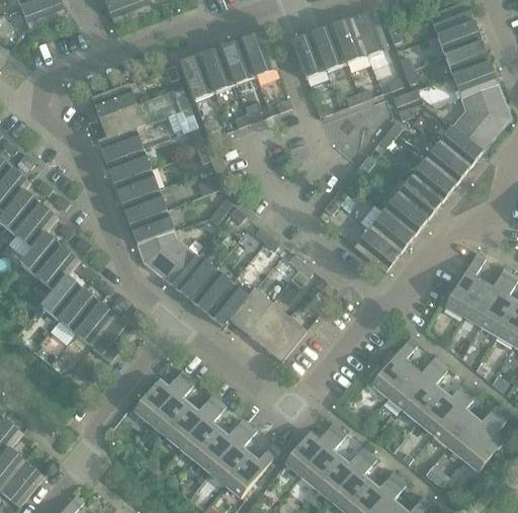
[(67,14),(61,0),(38,0),(21,6),(29,27),(67,14)]
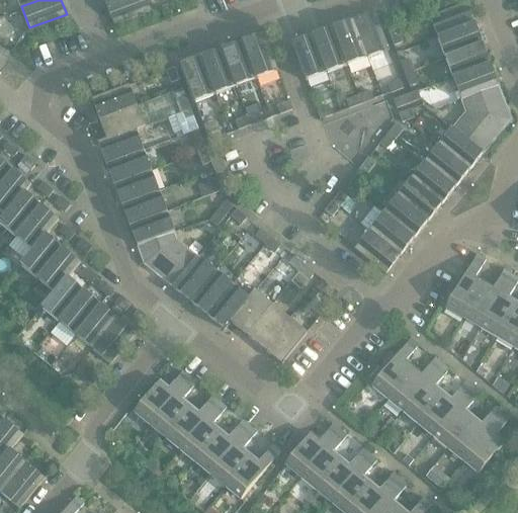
[(150,9),(146,0),(107,0),(104,1),(112,23),(150,9)]
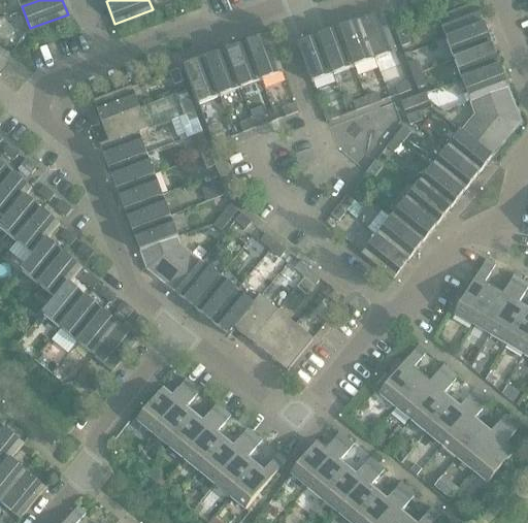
[(484,22),(476,1),(438,15),(446,36),(484,22)]
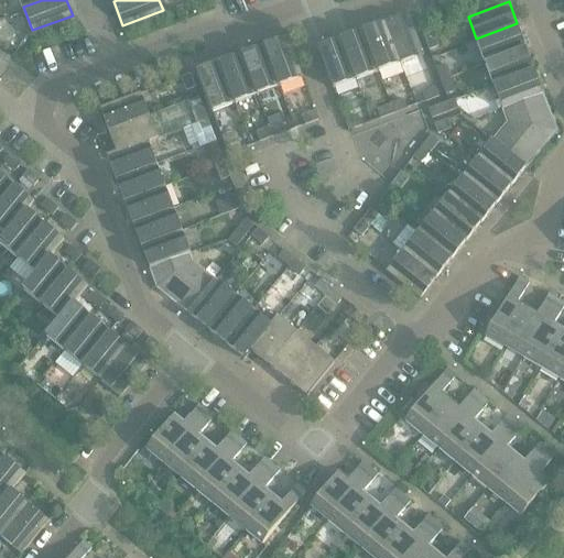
[(424,51),(409,10),(386,19),(401,59),(424,51)]
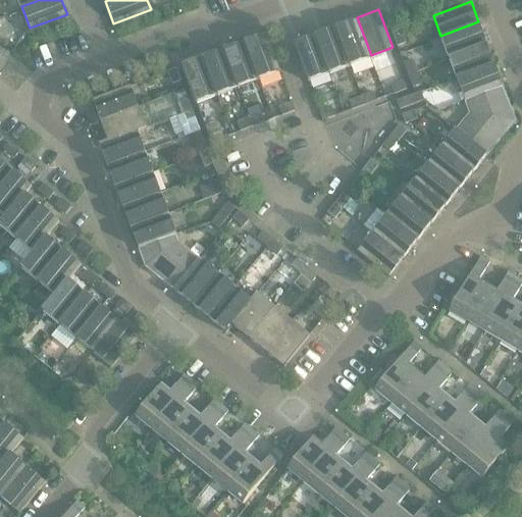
[(371,55),(357,17),(335,26),(350,63),(371,55)]
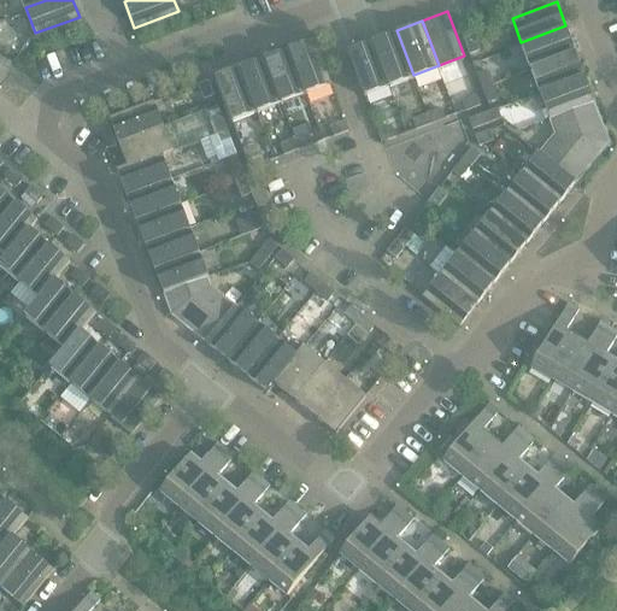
[(575,50),(565,25),(521,42),(530,66),(575,50)]
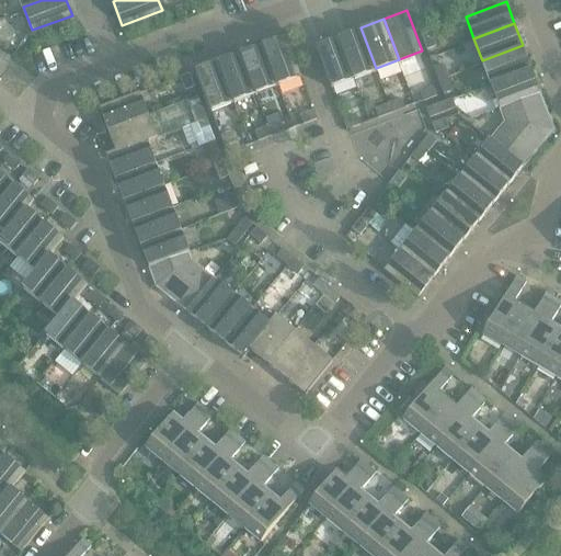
[(376,68),(361,27),(338,36),(353,77),(376,68)]
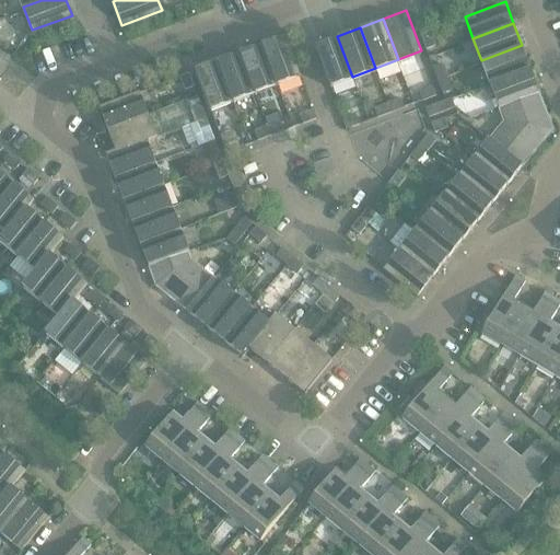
[(435,42),(430,29),(421,32),(426,45),(435,42)]
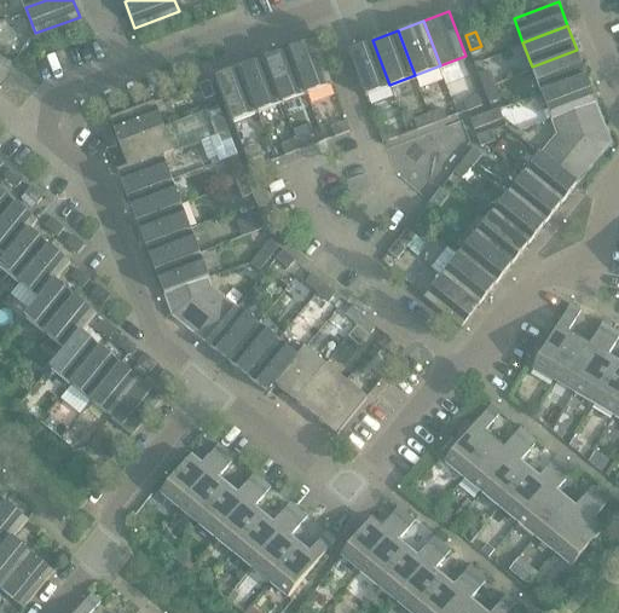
[(333,81),(316,36),(291,46),(307,91),(333,81)]
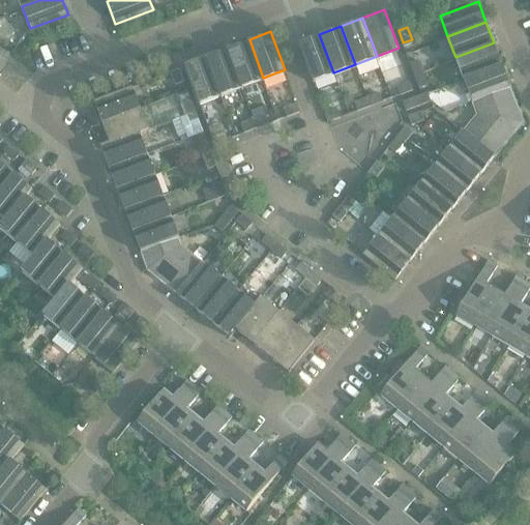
[(333,73),(319,34),(298,41),(312,81),(333,73)]
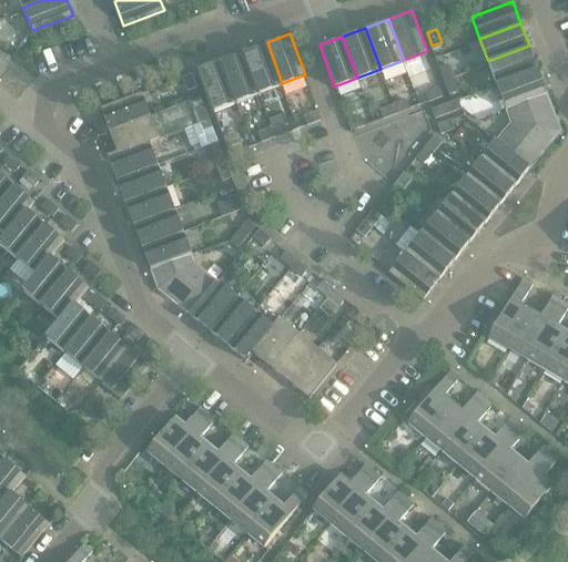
[(282,83),(267,42),(244,51),(260,92),(282,83)]
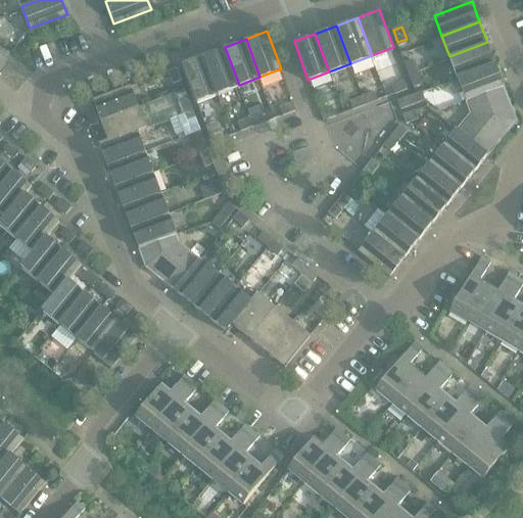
[(495,63),(487,42),(449,56),(458,78),(495,63)]
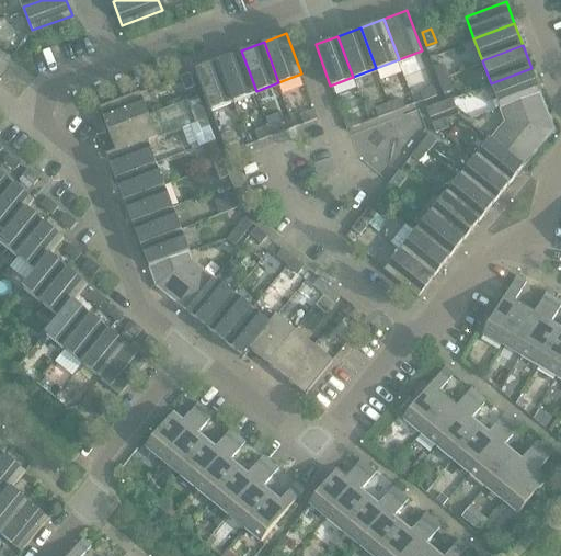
[(256,91),(241,50),(218,59),(233,100),(256,91)]
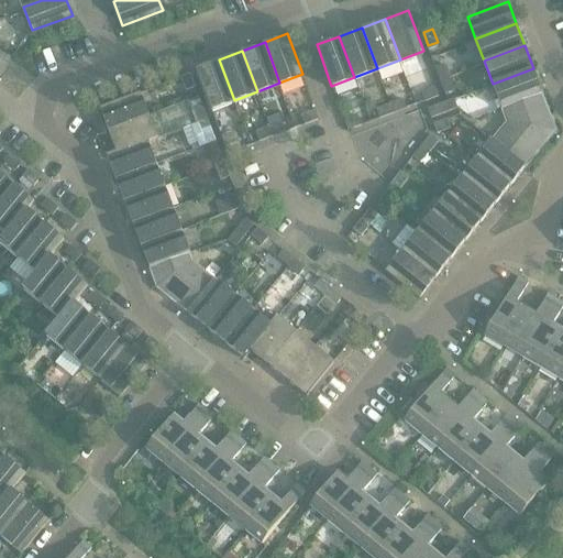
[(234,100),(219,59),(196,67),(211,108),(234,100)]
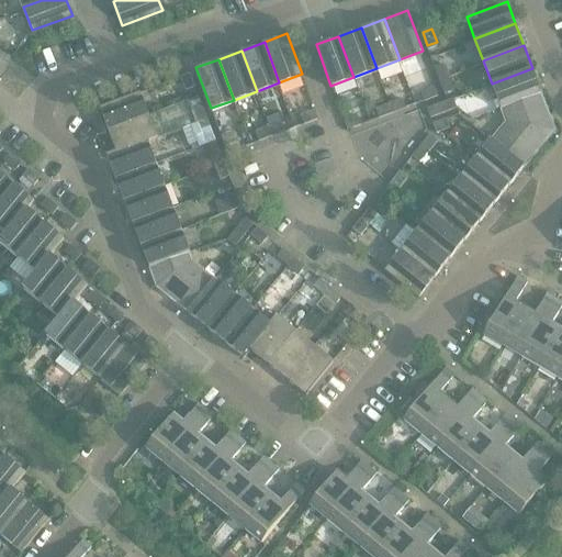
[(448,74),(444,60),(435,64),(439,77),(448,74)]
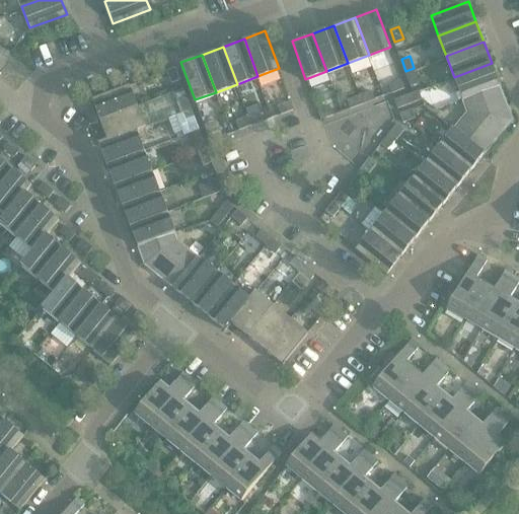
[(500,83),(492,63),(454,77),(462,97),(500,83)]
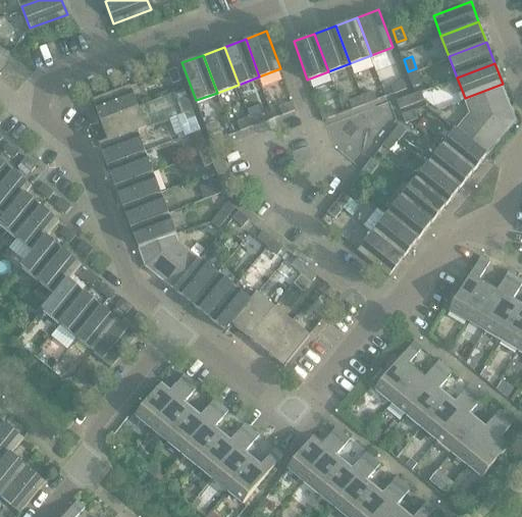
[(180,76),(175,64),(167,67),(172,80),(180,76)]
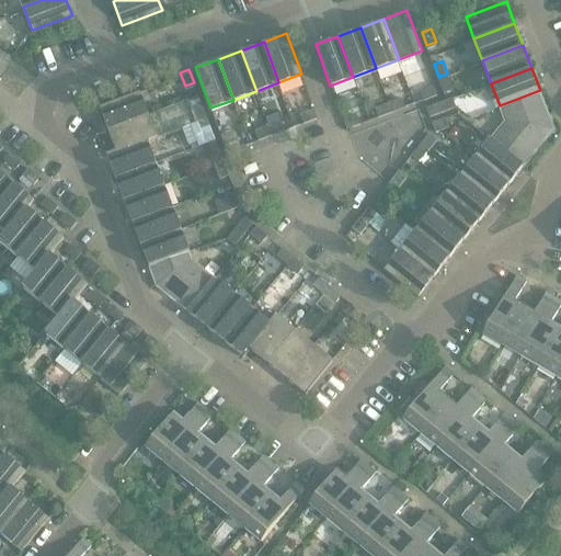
[(453,87),(448,74),(447,74),(438,77),(444,90),(453,87)]
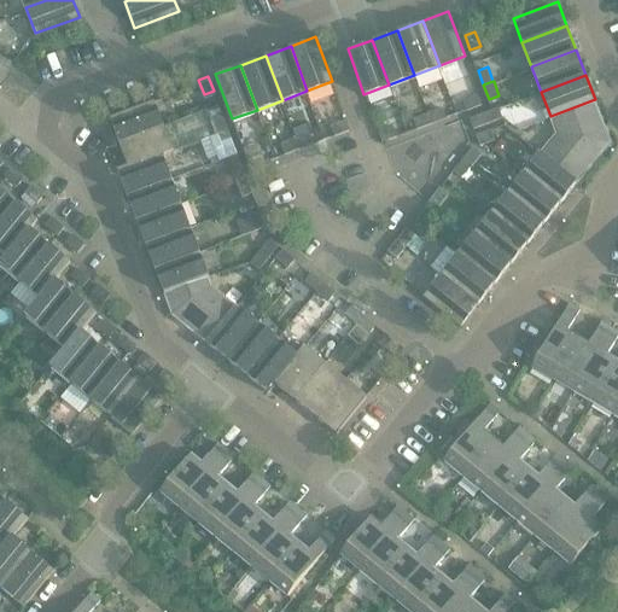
[(481,102),(477,91),(462,97),(466,106),(481,102)]
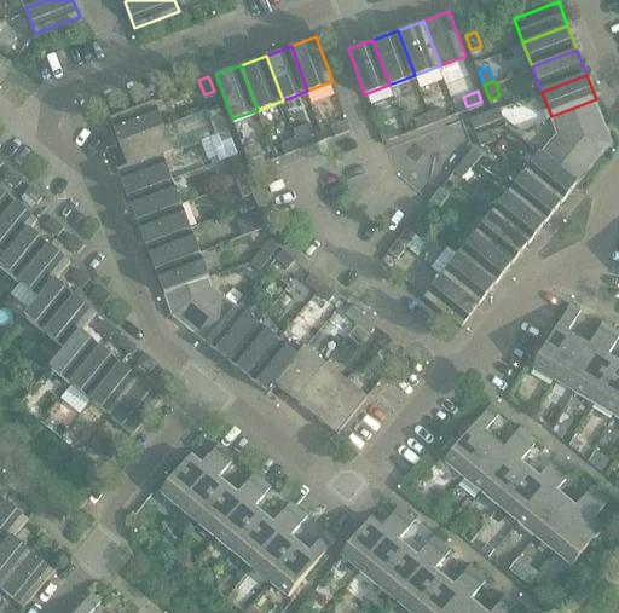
[(163,122),(154,98),(110,115),(119,139),(163,122)]
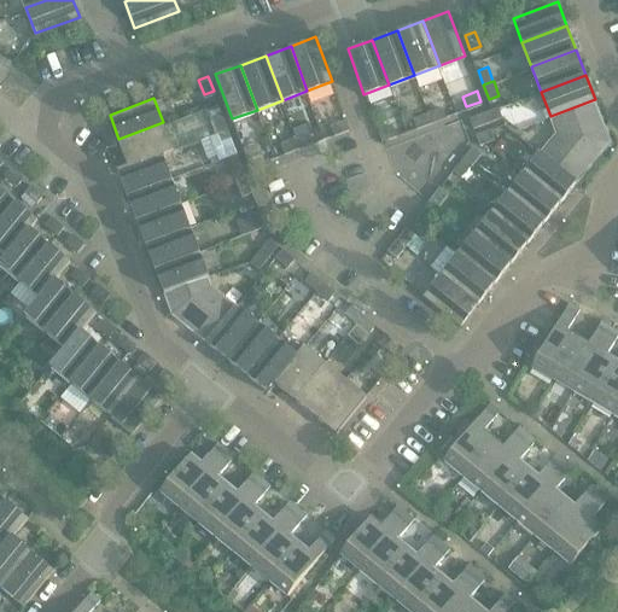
[(576,181),(610,139),(595,99),(551,116),(555,130),(538,151),(576,181)]
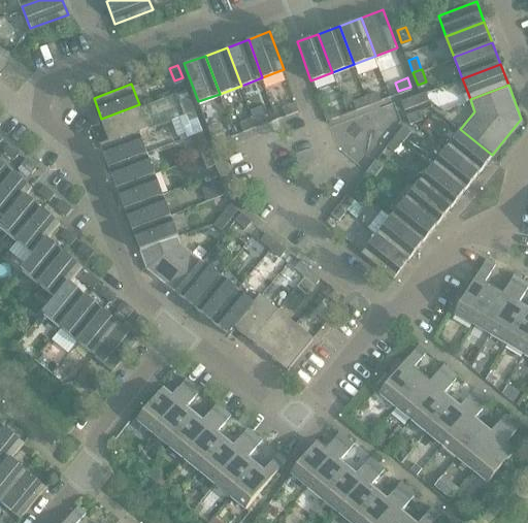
[(381,98),(377,89),(365,94),(368,102),(381,98)]
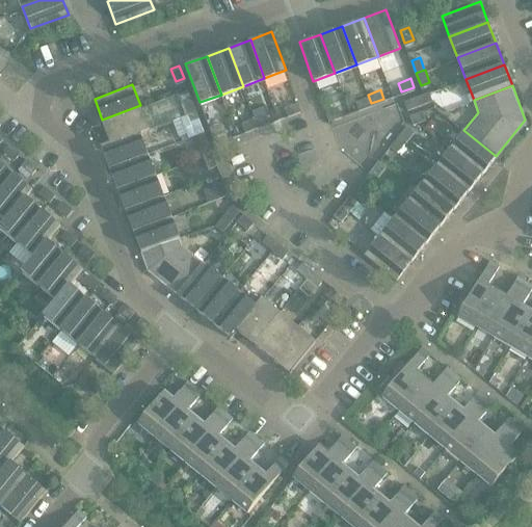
[(432,98),(429,90),(417,95),(420,103),(432,98)]
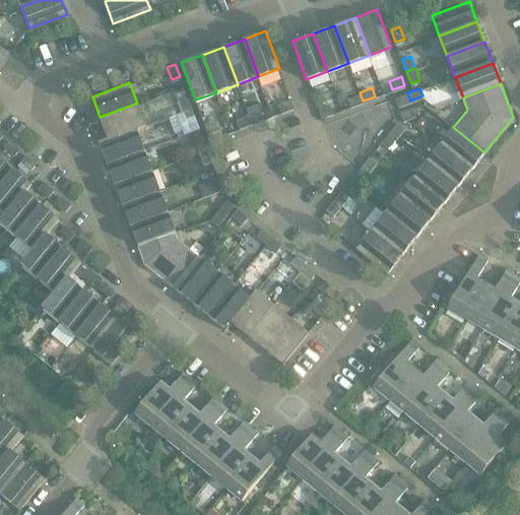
[(363,101),(360,92),(347,97),(350,105),(363,101)]
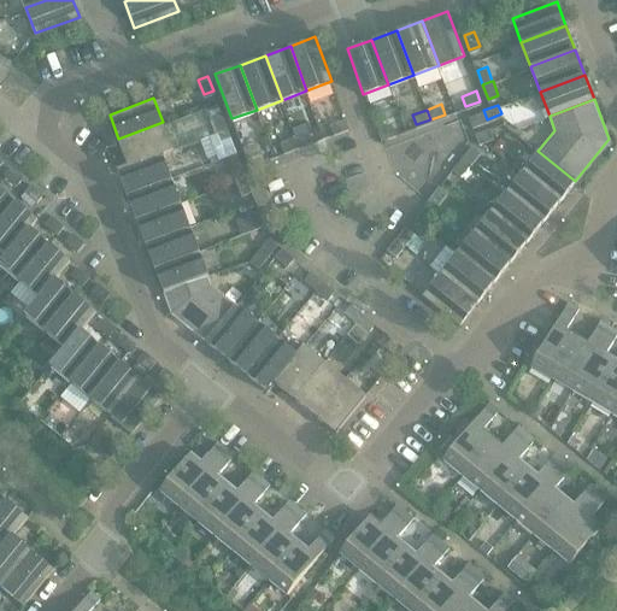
[(487,119),(483,110),(469,115),(472,124),(487,119)]
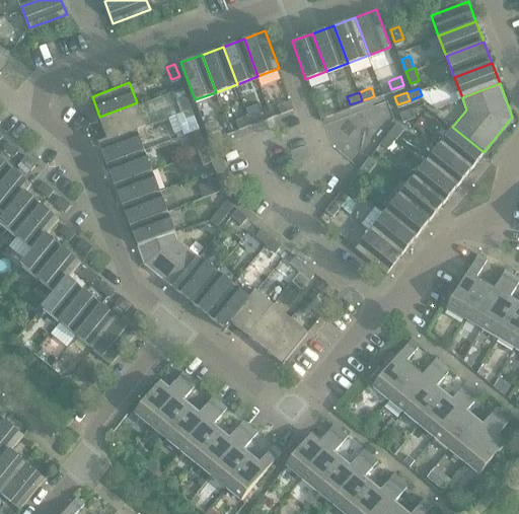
[(191,106),(186,94),(177,98),(182,109),(191,106)]
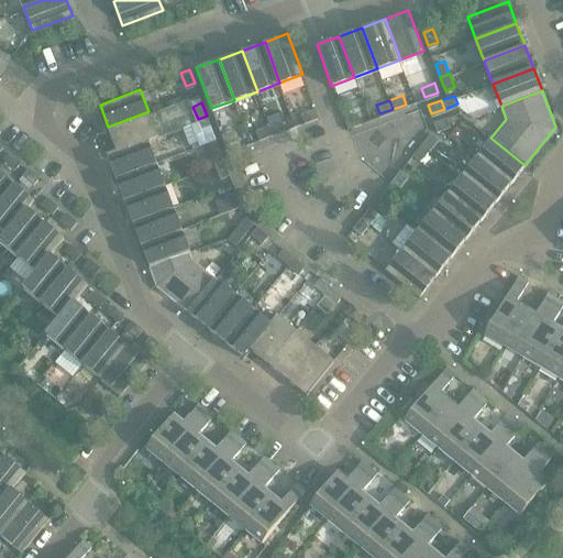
[(318,116),(315,107),(300,111),(305,120),(318,116)]
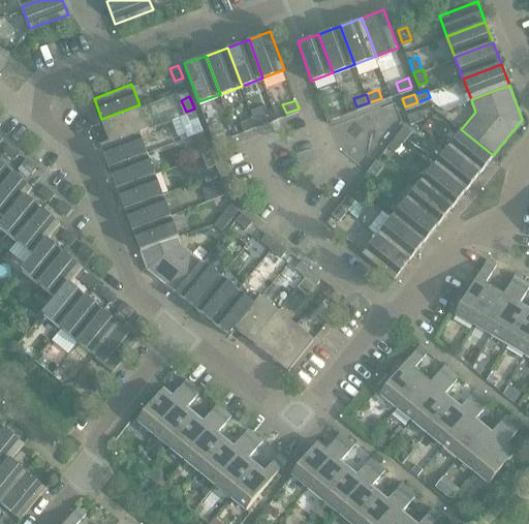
[(148,127),(139,105),(139,104),(101,119),(110,140),(124,133),(124,135),(138,130),(148,127)]
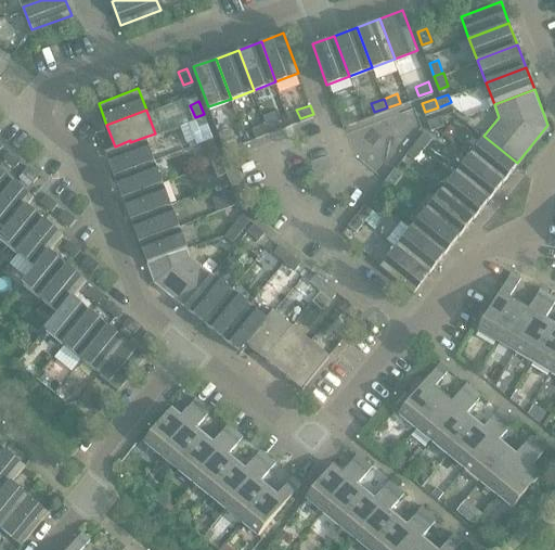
[(356,119),(352,110),(339,115),(343,124),(356,119)]
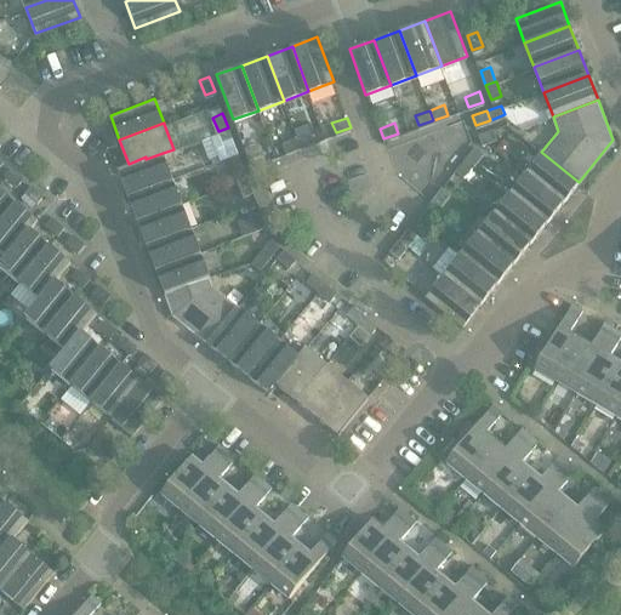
[(496,136),(493,126),(478,132),(482,142),(496,136)]
